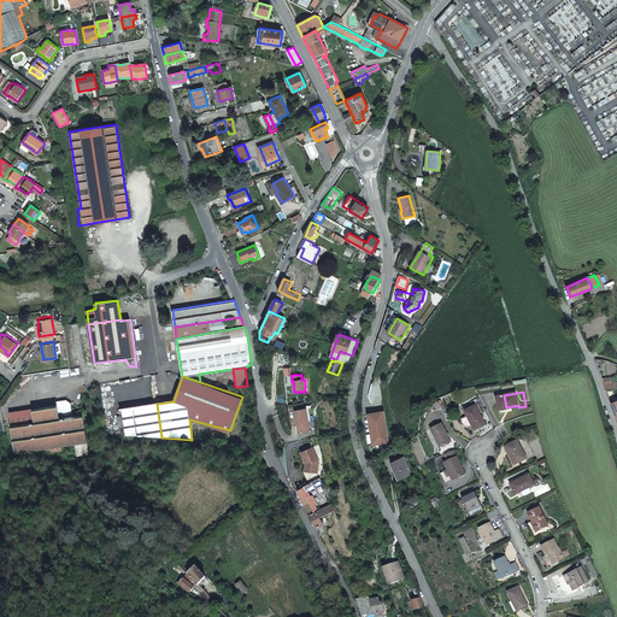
[(83,415),(74,416),(71,401),(69,401),(68,401),(68,399),(57,400),(57,405),(10,411),(16,451),(51,446),(52,452),(76,448),(77,456),(89,454),(83,415)]
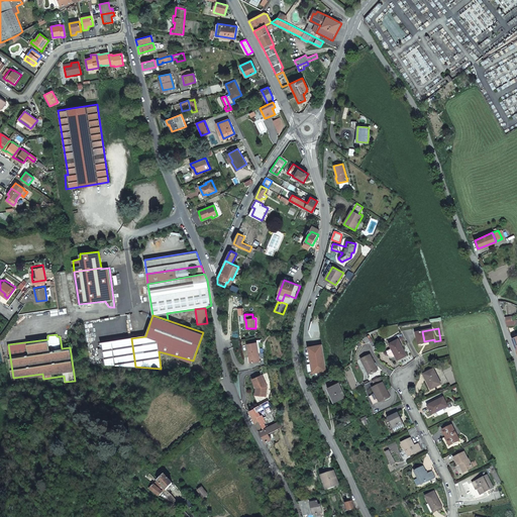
[(135,367),(131,338),(101,342),(102,348),(98,348),(100,358),(104,358),(105,365),(135,367)]
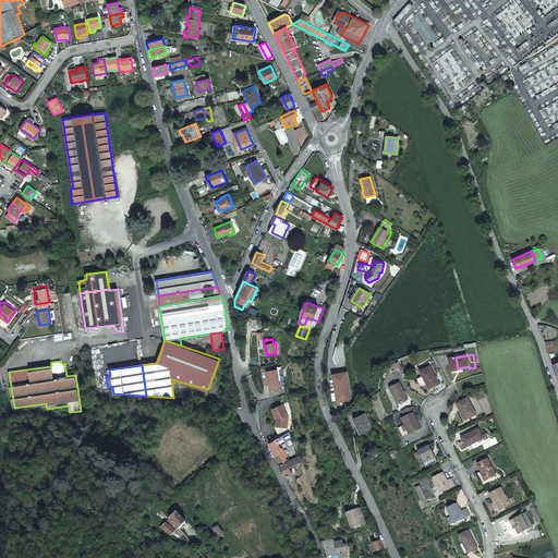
[(434,366),(425,371),(426,375),(422,377),(424,381),(425,384),(427,384),(429,383),(433,388),(441,384),(434,366)]
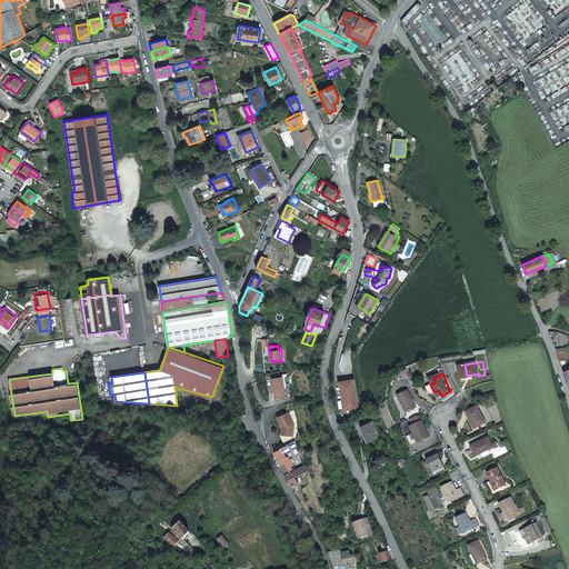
[(277,392),(278,399),(286,397),(282,377),(272,378),(275,392),(277,392)]
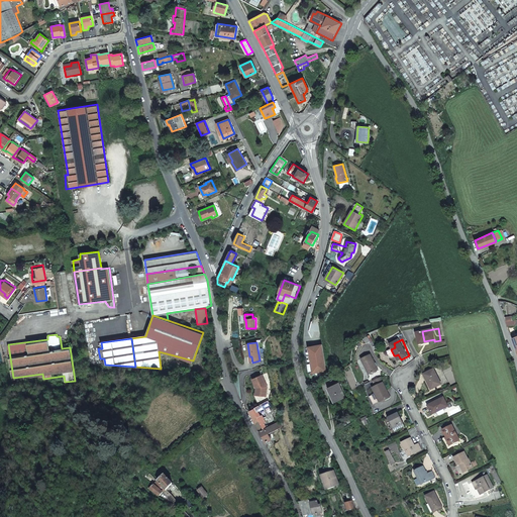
[(324,372),(321,345),(310,347),(313,373),(324,372)]
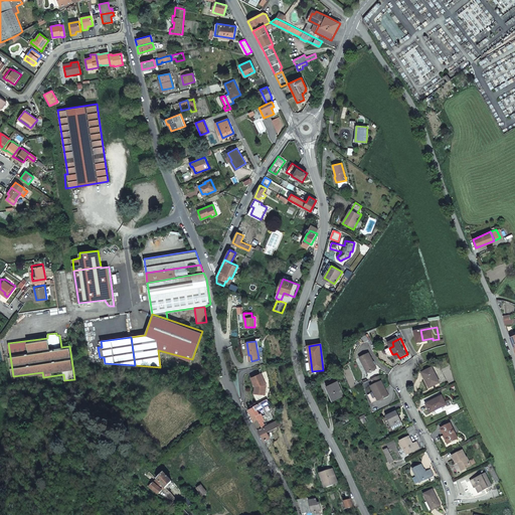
[(371,351),(362,355),(371,372),(379,368),(371,351)]
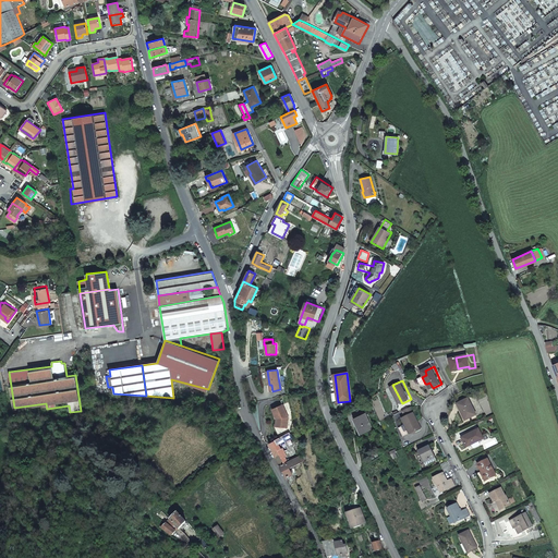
[(481,414),(472,398),(463,402),(469,413),(466,413),(470,420),(481,414)]
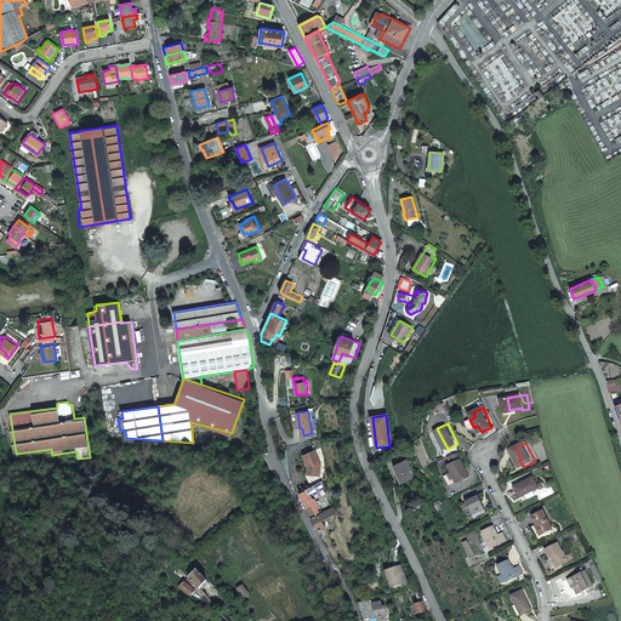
[(322,463),(315,450),(303,455),(308,466),(307,474),(320,476),(322,463)]
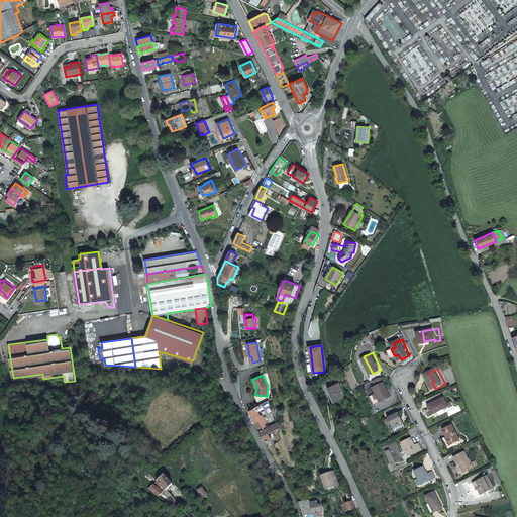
[(383,376),(376,379),(379,385),(376,387),(379,393),(383,401),(393,396),(383,376)]
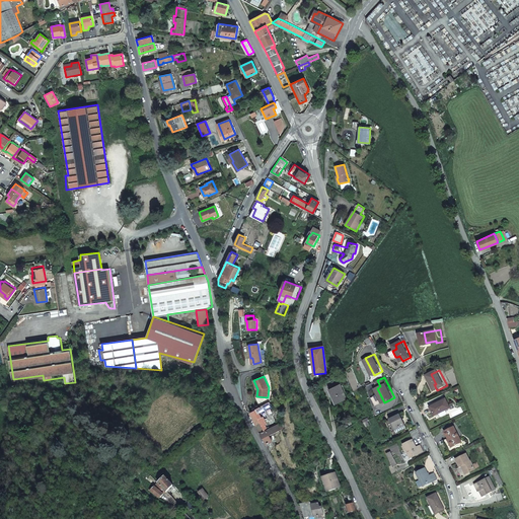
[(341,385),(330,390),(339,403),(348,398),(341,385)]
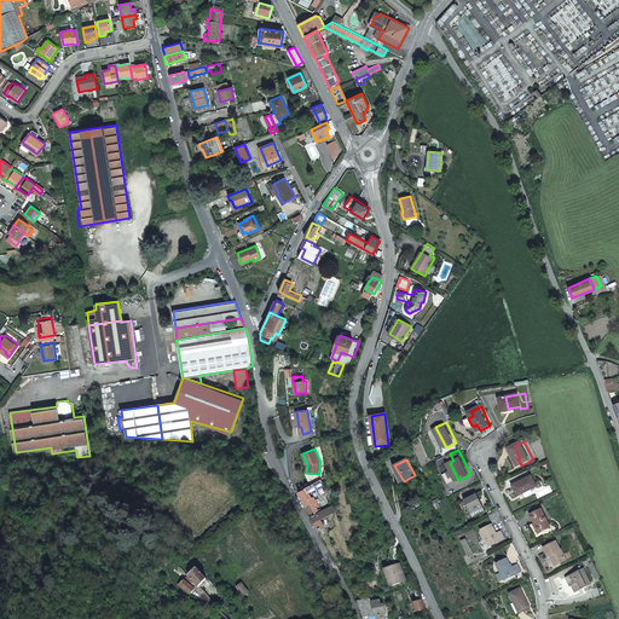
[(449,473),(453,482),(458,480),(453,470),(449,473)]
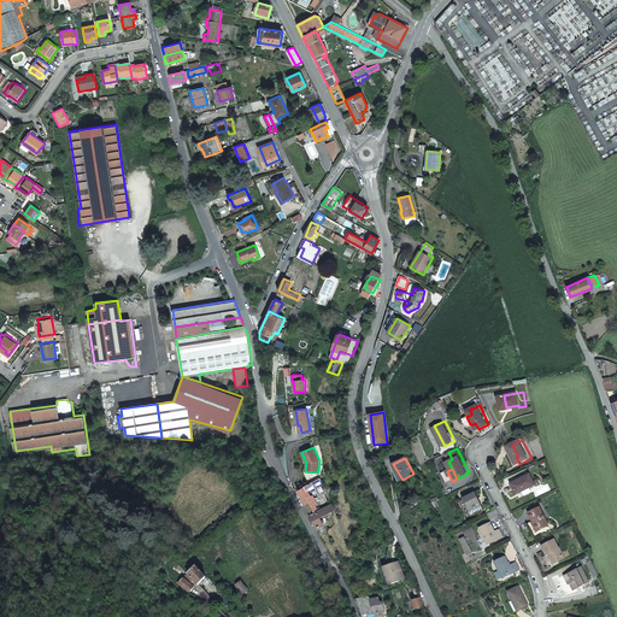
[(534,474),(515,483),(519,493),(539,485),(534,474)]
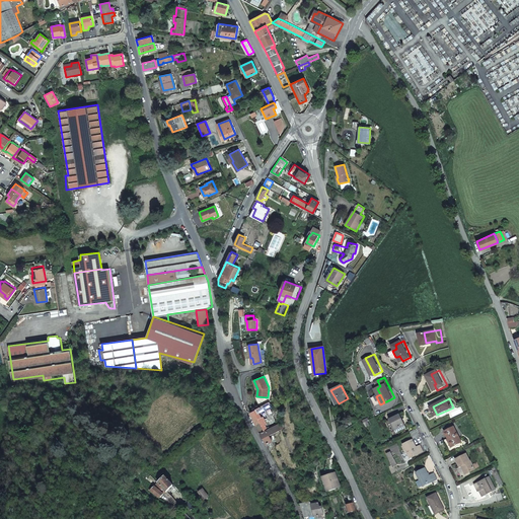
[(271,405),(269,402),(249,413),(256,424),(261,432),(268,429),(265,424),(267,423),(263,417),(262,417),(260,413),(271,405)]
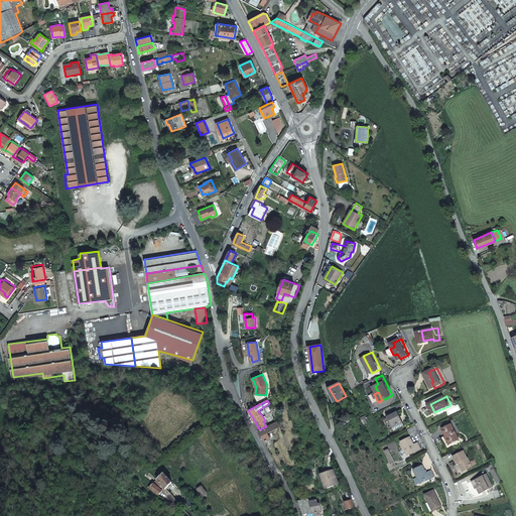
[(401,412),(391,417),(391,418),(396,427),(397,429),(407,424),(401,412)]
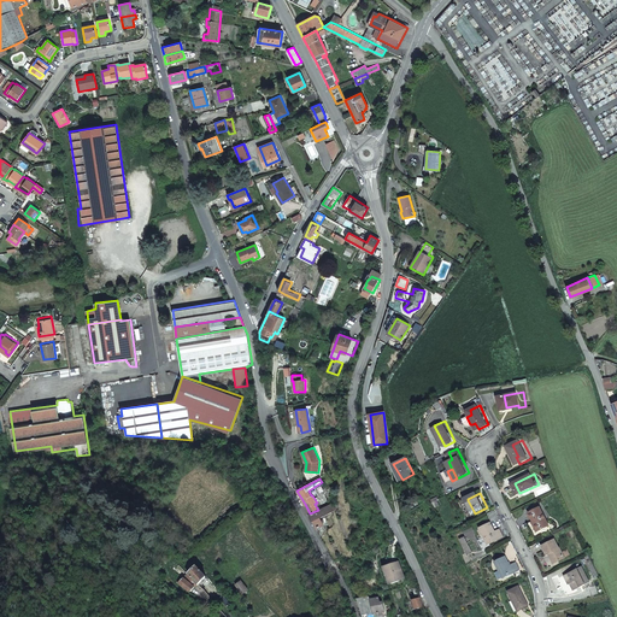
[(324,507),(318,510),(310,513),(317,527),(324,524),(321,517),(336,509),(334,503),(328,505),(324,507)]
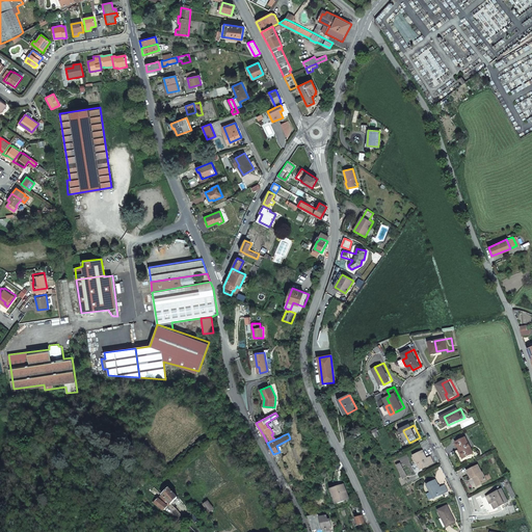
[(469,437),(459,442),(467,457),(476,452),(469,437)]
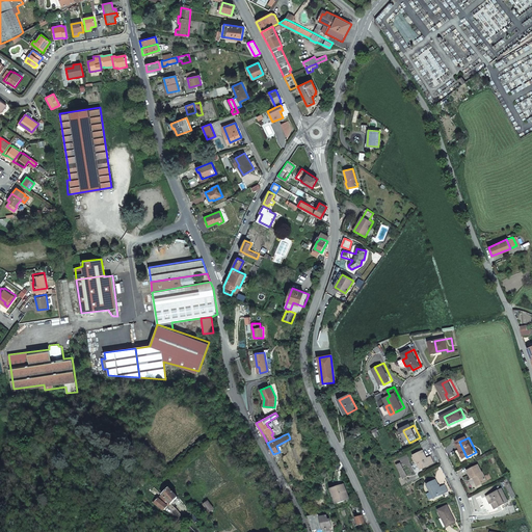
[(418,455),(424,469),(437,461),(434,456),(430,458),(427,450),(418,455)]
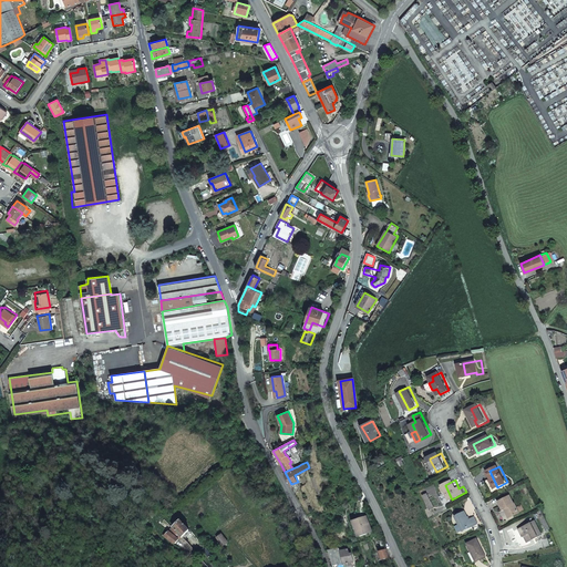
[(431,494),(428,496),(434,509),(437,507),(431,494)]
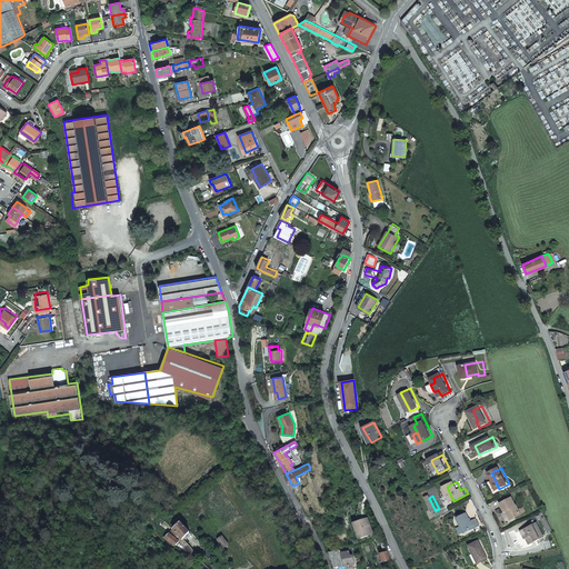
[(513,497),(502,502),(507,511),(510,510),(515,519),(523,515),(519,506),(518,506),(513,497)]
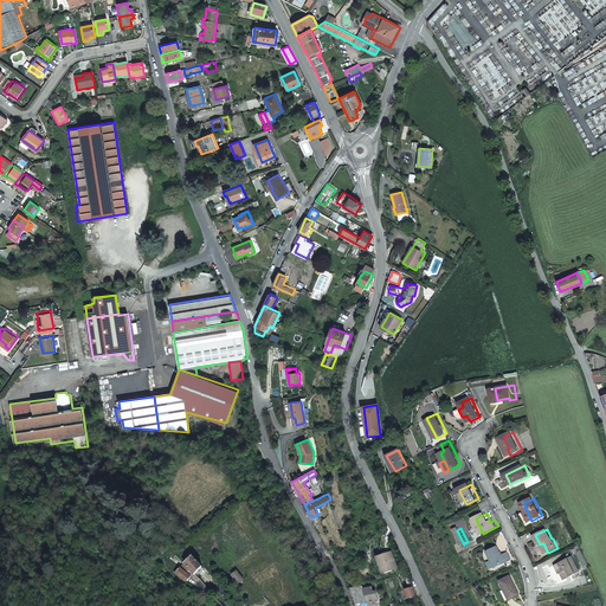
[(501,546),(490,550),(497,566),(508,561),(508,562),(514,560),(509,552),(505,553),(501,546)]
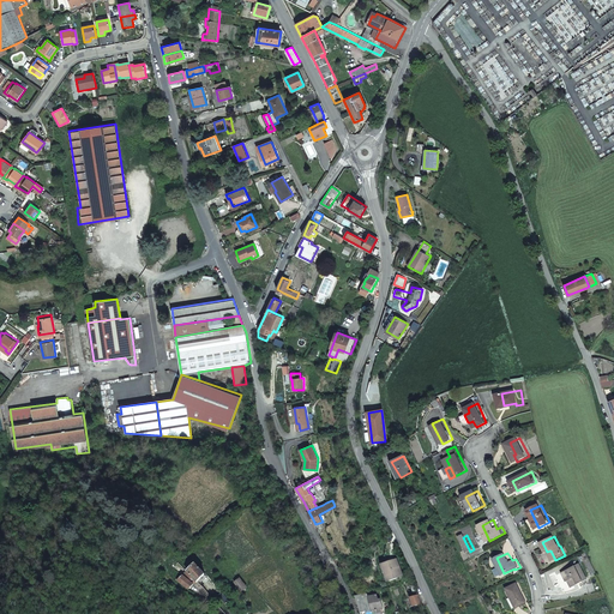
[(227,575),(232,571),(222,560),(217,564),(227,575)]
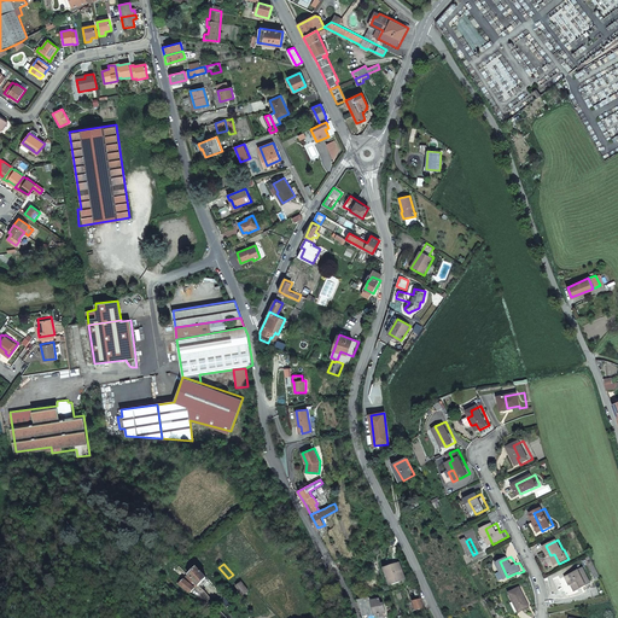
[(401,564),(386,569),(388,575),(390,575),(392,584),(406,581),(401,564)]
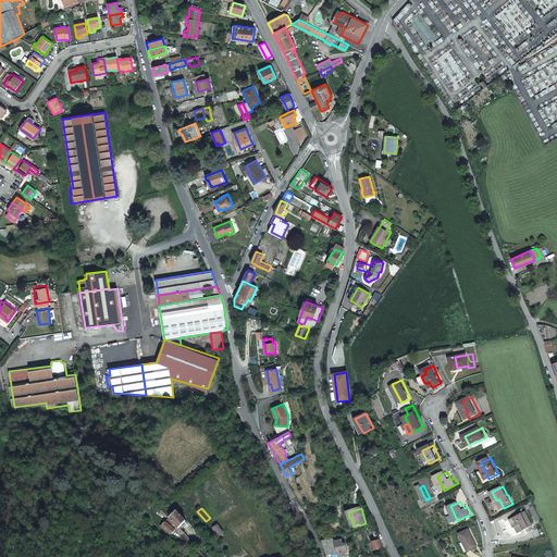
[(525,511),(511,518),(515,527),(516,527),(519,532),(533,524),(525,511)]
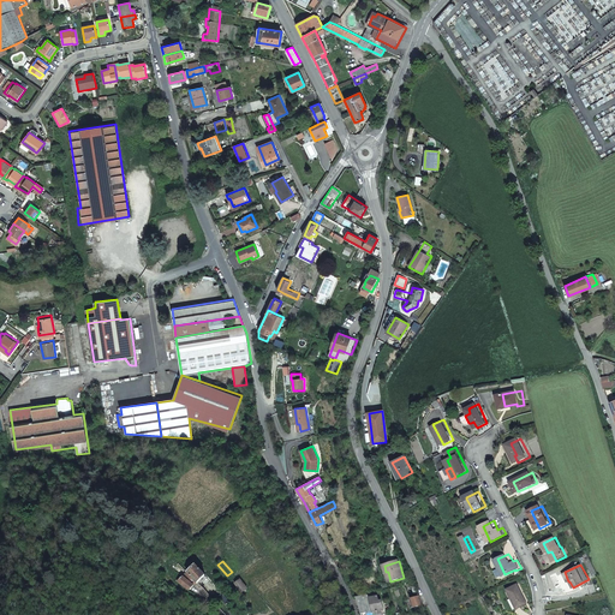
[(206,577),(196,566),(189,572),(197,583),(206,577)]
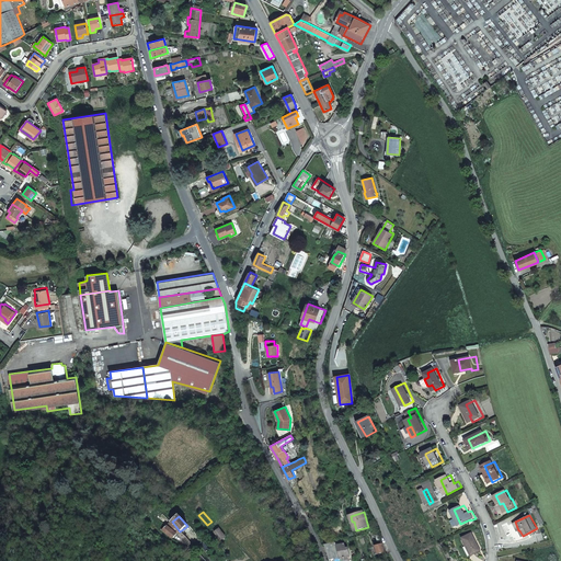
[(169,525),(164,529),(173,538),(178,534),(169,525)]
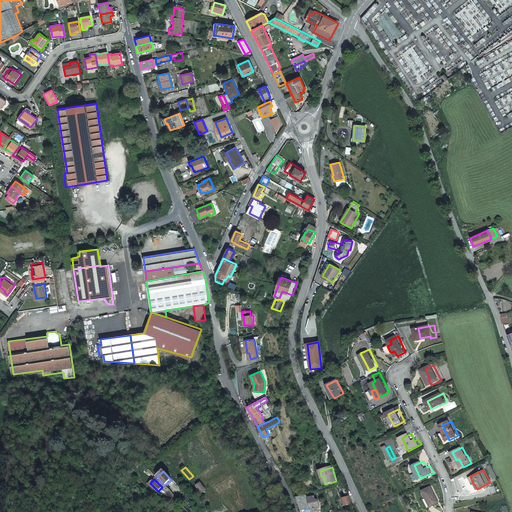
[(433,486),(424,490),(428,497),(432,505),(432,506),(441,502),(433,486)]
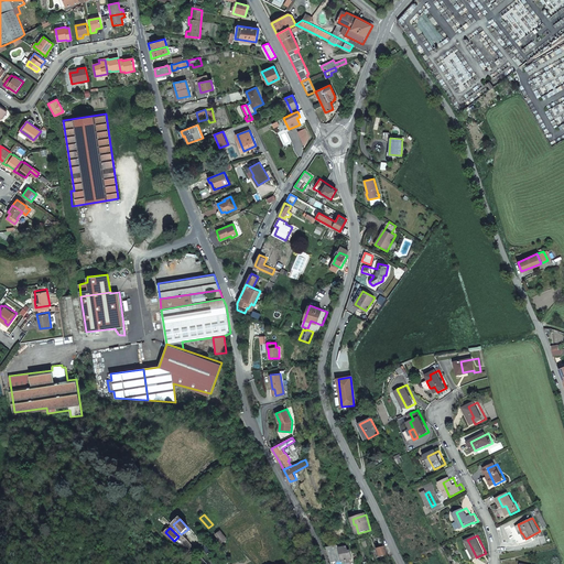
[(345,546),(337,548),(340,560),(343,560),(343,562),(348,560),(345,546)]
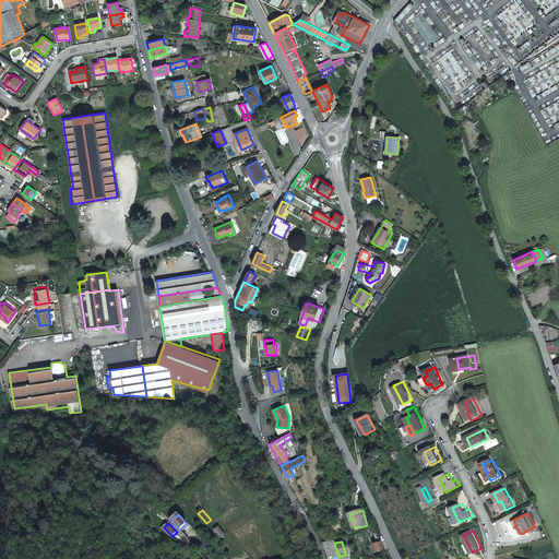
[(334,543),(328,544),(331,557),(337,555),(334,543)]
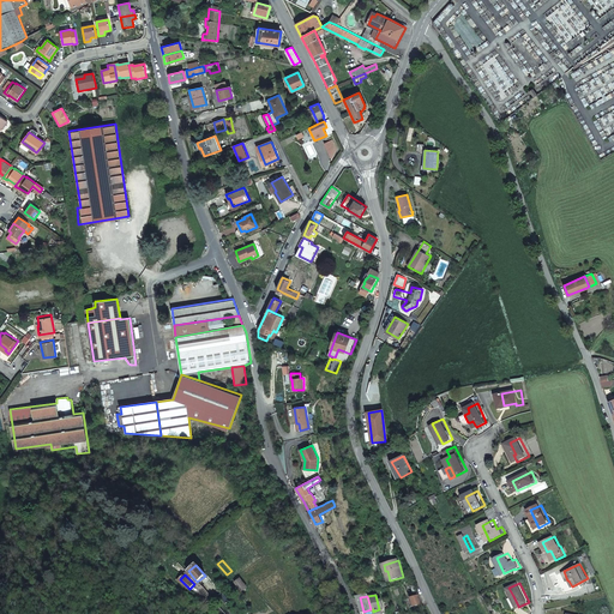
[(423,605),(421,596),(410,599),(413,607),(423,605)]
